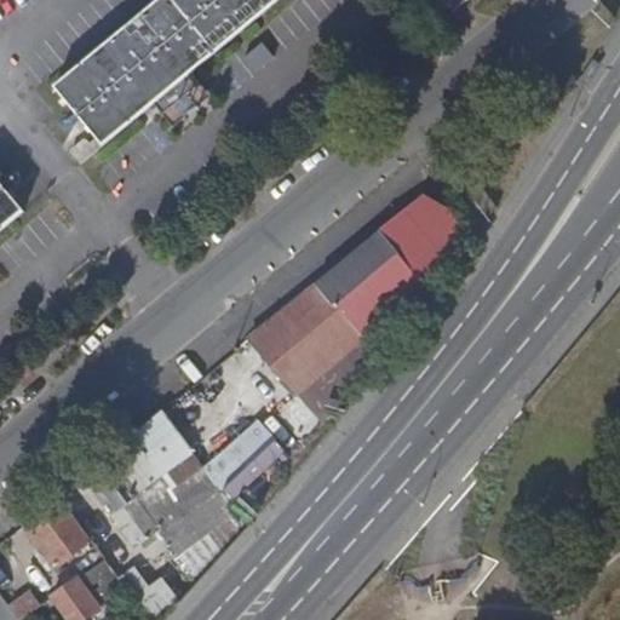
[(170,96),(208,65),(199,53),(262,0),(144,0),(61,69),(109,127),(161,85),(170,96)]
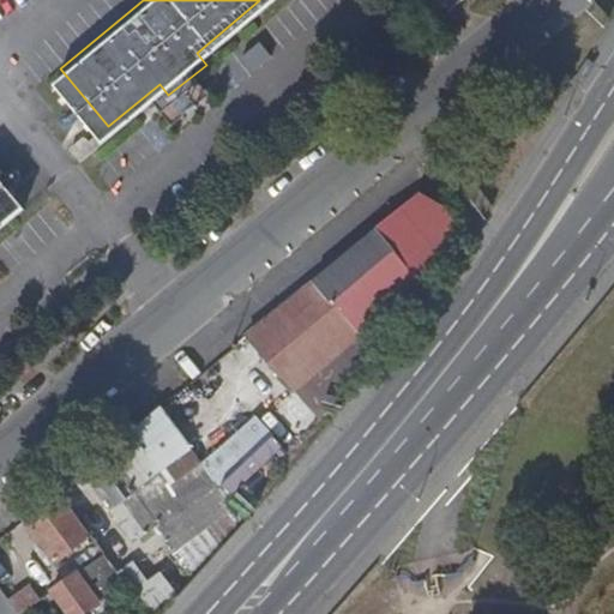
[(593,62),(587,59),(577,73),(583,77),(593,62)]
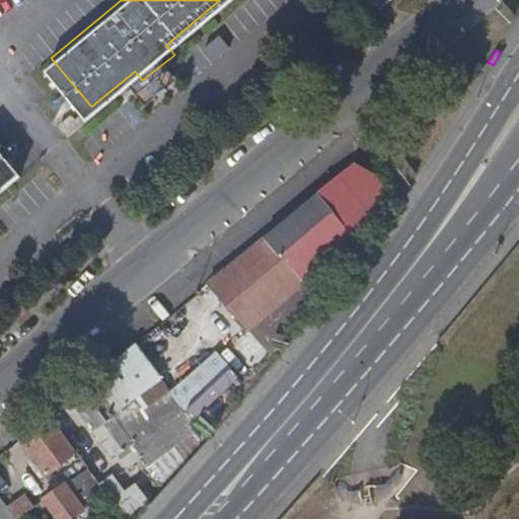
[(181,63),(174,55),(142,80),(151,89),(181,63)]
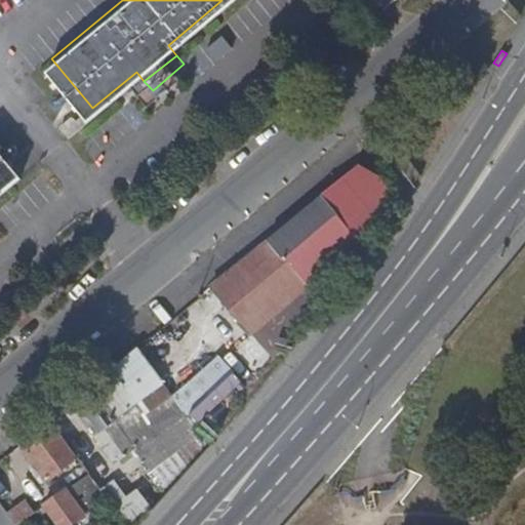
[(0,187),(29,163),(0,127),(0,187)]
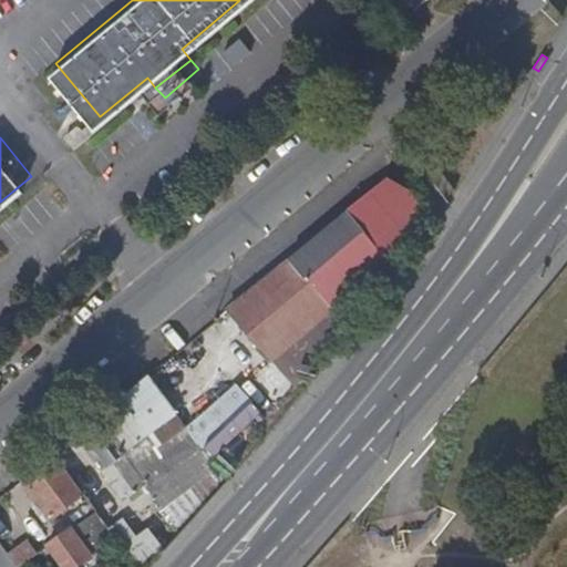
[(398,203),(406,196),(390,174),(287,259),(303,280),(398,203)]
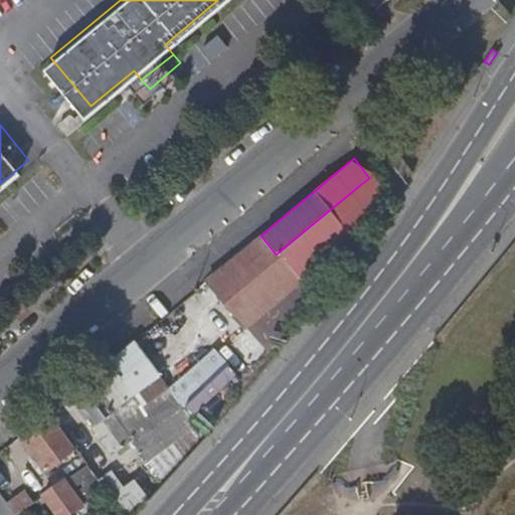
[(373,183),(369,178),(361,184),(365,188),(373,183)]
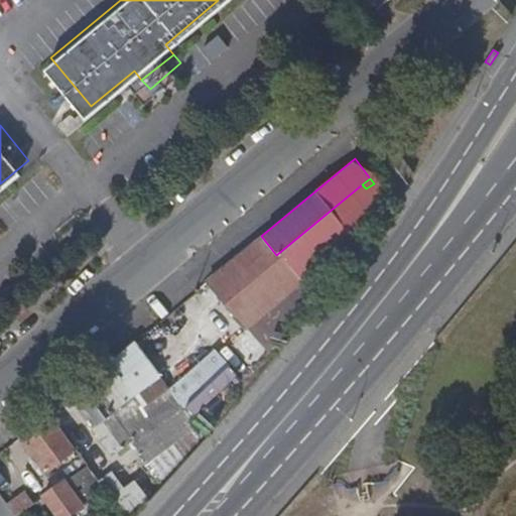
[(374,195),(379,190),(376,186),(370,190),(374,195)]
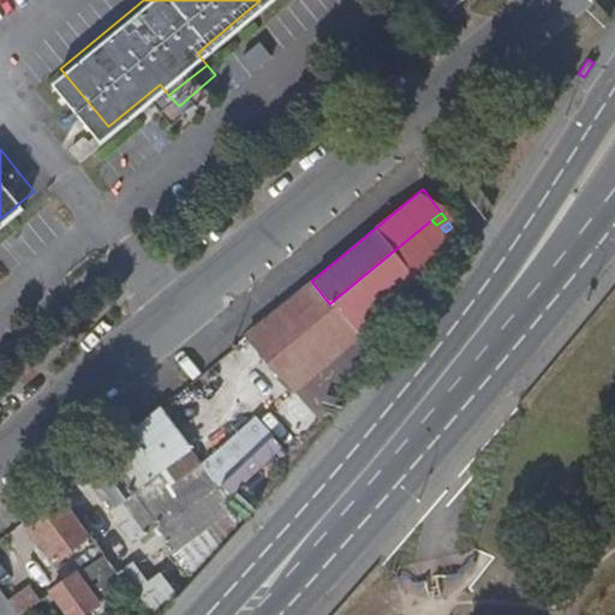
[(329,304),(311,281),(245,336),(291,392),(357,336),(329,304)]
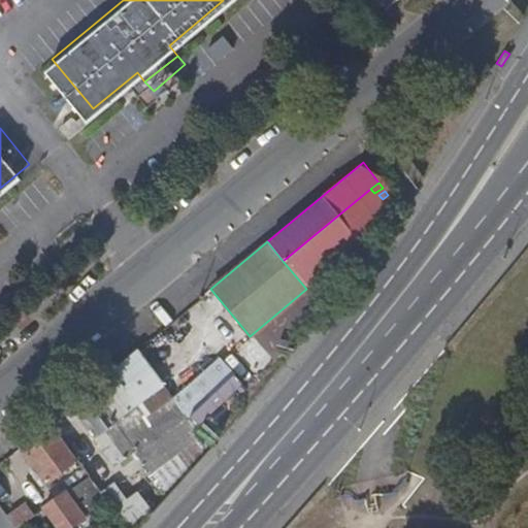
[(162,387),(135,351),(74,401),(84,415),(92,425),(98,433),(152,395),(162,387)]
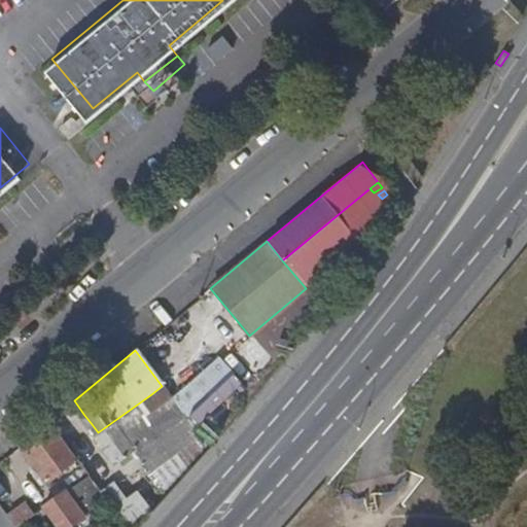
[(197,426),(243,383),(218,357),(172,399),(197,426)]
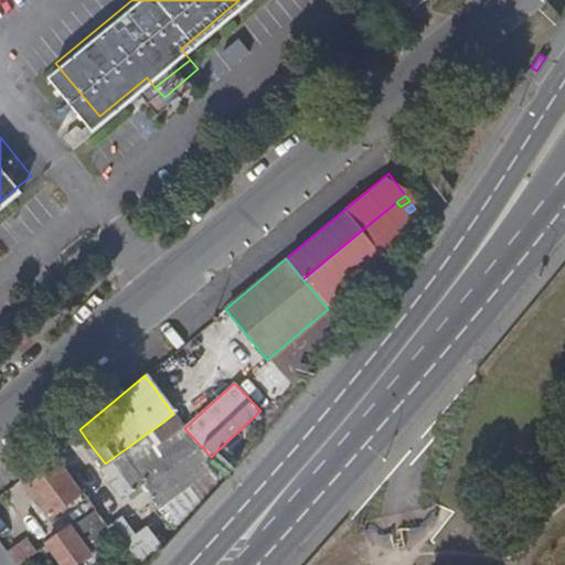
[(162,423),(172,436),(184,428),(173,414),(162,423)]
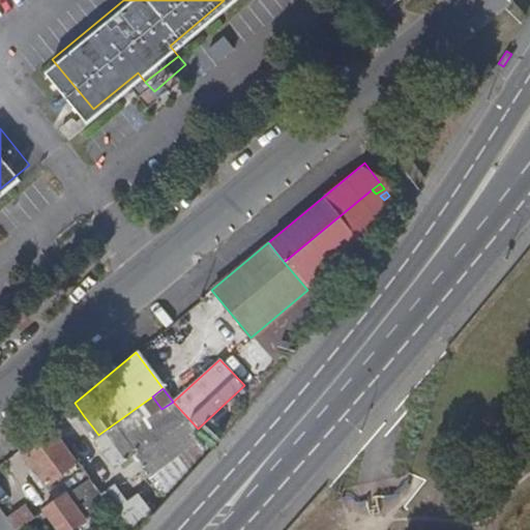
[(149,476),(200,440),(173,402),(162,409),(121,438),(149,476)]
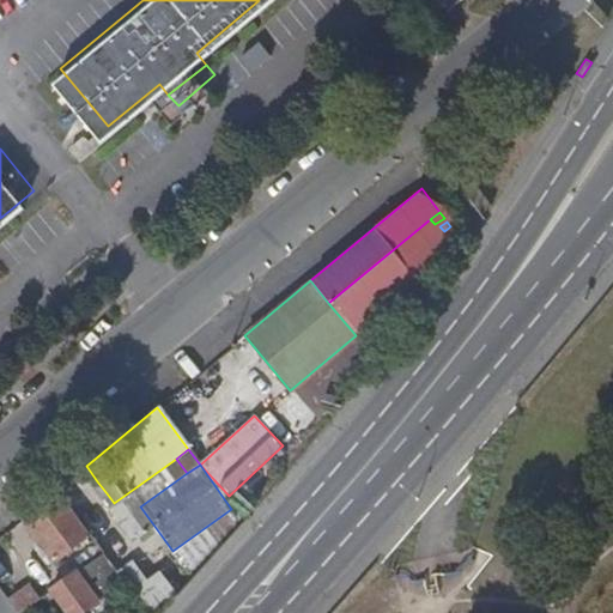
[(107,493),(97,481),(90,486),(99,499),(107,493)]
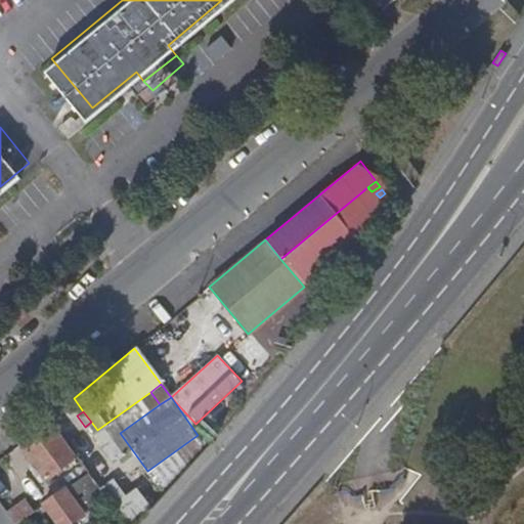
[(74,457),(54,429),(23,451),(42,480),(74,457)]
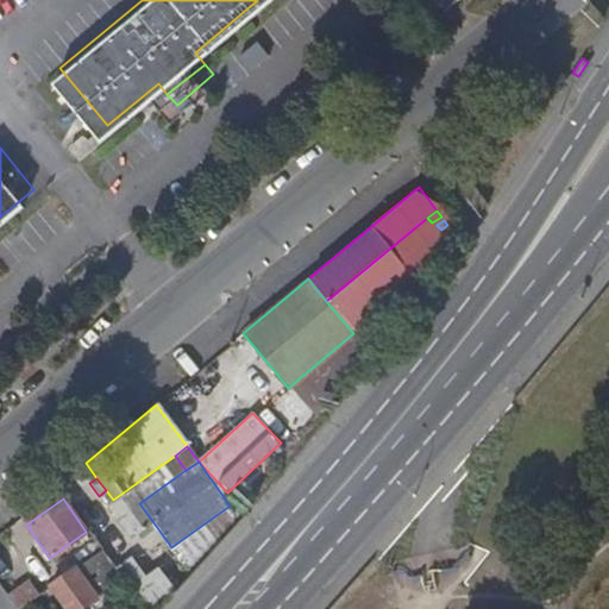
[(85,560),(98,592),(119,584),(105,551),(85,560)]
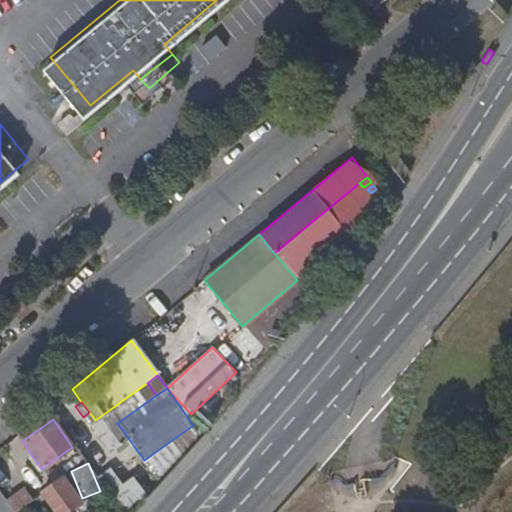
[(97,479),(113,501),(127,491),(111,470),(97,479)]
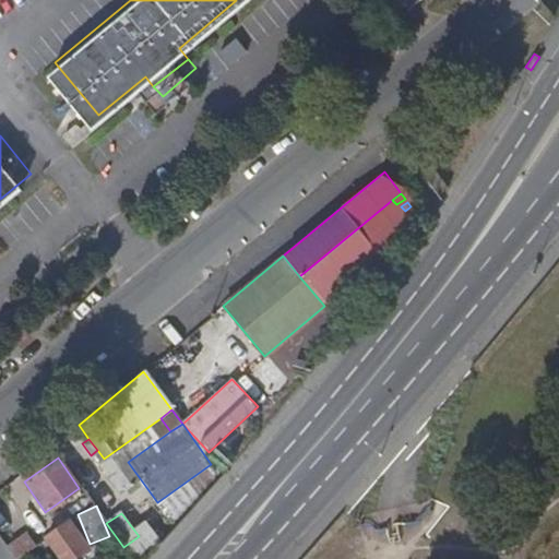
[(42,539),(55,558),(71,558),(86,548),(67,522),(42,539)]
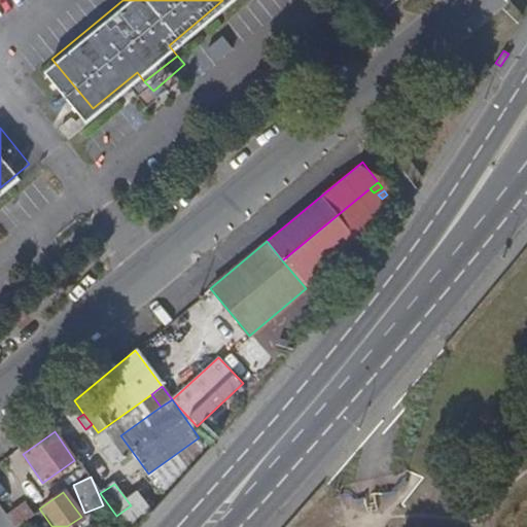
[(4,516),(11,526),(16,526),(33,516),(23,502),(4,516)]
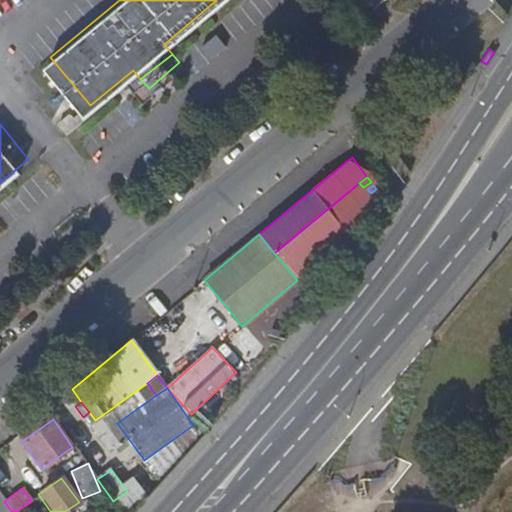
[(0,511),(11,511),(4,501),(0,495),(0,511)]
